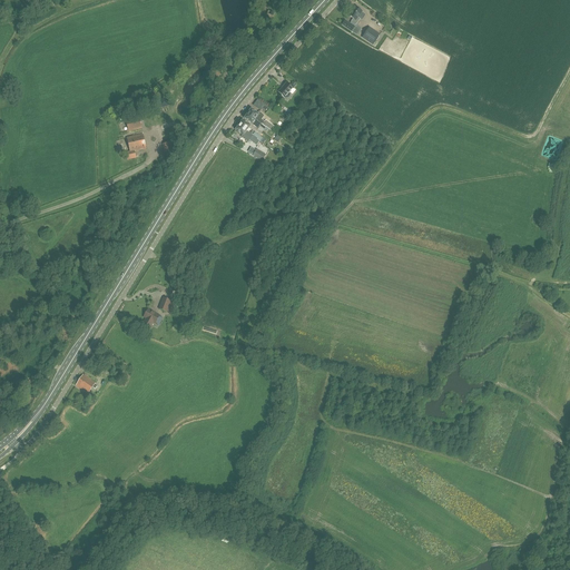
[(345,21),(342,25),(357,36),(362,29),(356,25),(360,19),(357,18),(362,12),(362,11),(355,7),(352,11),(353,11),(350,16),(353,19),(351,21),(352,22),(350,23),(345,21)]
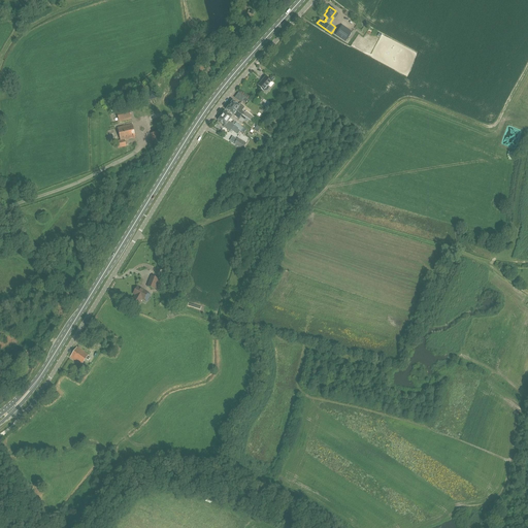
[(342,25),(335,35),(345,42),(352,32),(342,25)]
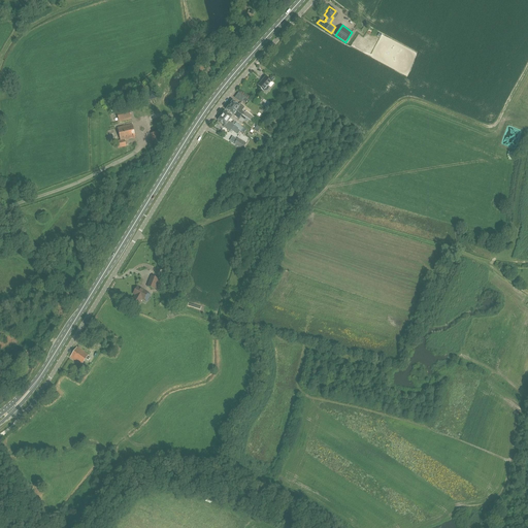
[(268,86),(270,83),(271,81),(266,76),(258,86),(264,91),(265,91),(266,91),(267,91),(268,89),(269,88),(268,87),(268,86)]
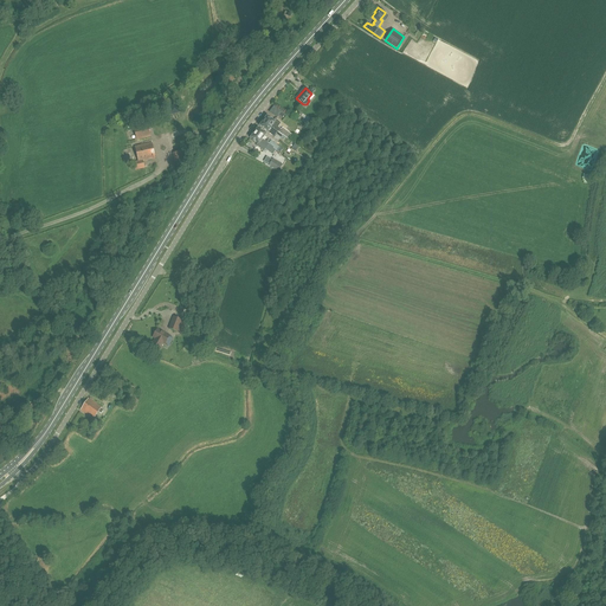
[(268,116),(263,121),(278,131),(283,135),(285,137),(288,139),(291,134),(283,128),(282,129),(278,127),(281,123),(276,118),(274,121),(268,116)]
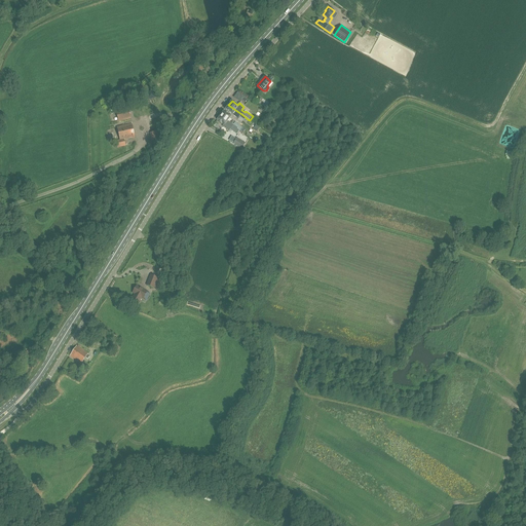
[(228,105),(225,109),(232,114),(236,117),(237,115),(239,117),(240,116),(241,114),(228,105)]
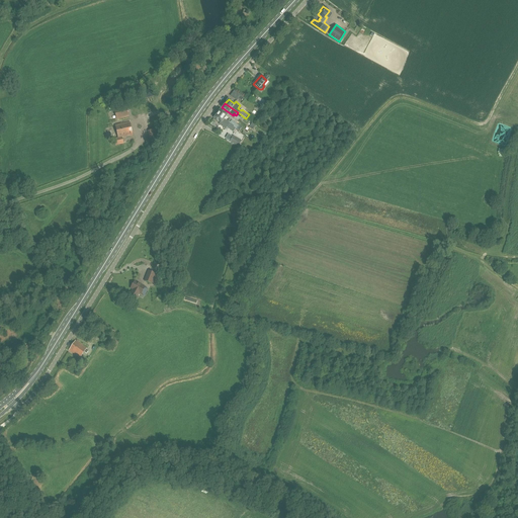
[(114,110),(116,120),(130,117),(126,107),(114,110)]
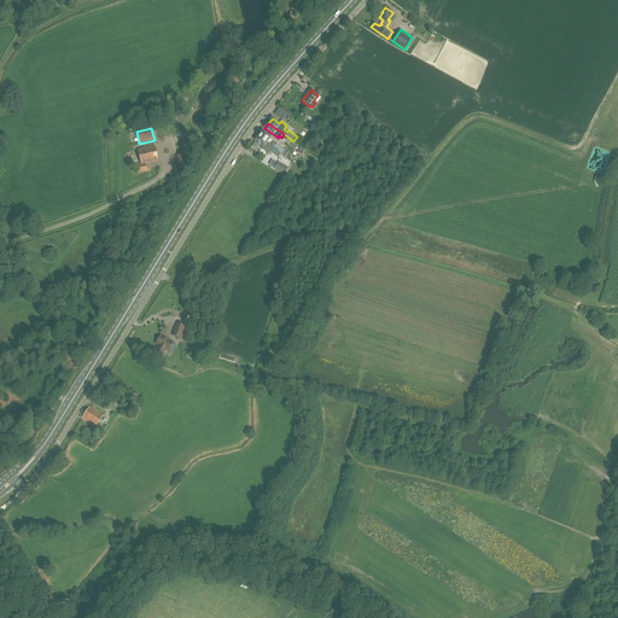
[(263,130),(260,135),(273,146),(275,144),(269,139),(272,136),(263,130)]
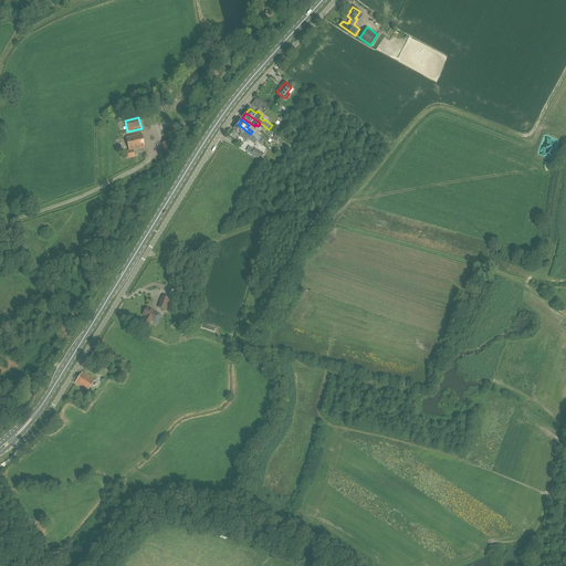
[(238,124),(233,129),(241,135),(240,136),(247,140),(248,139),(254,144),(258,139),(255,138),(251,135),(250,134),(238,124)]
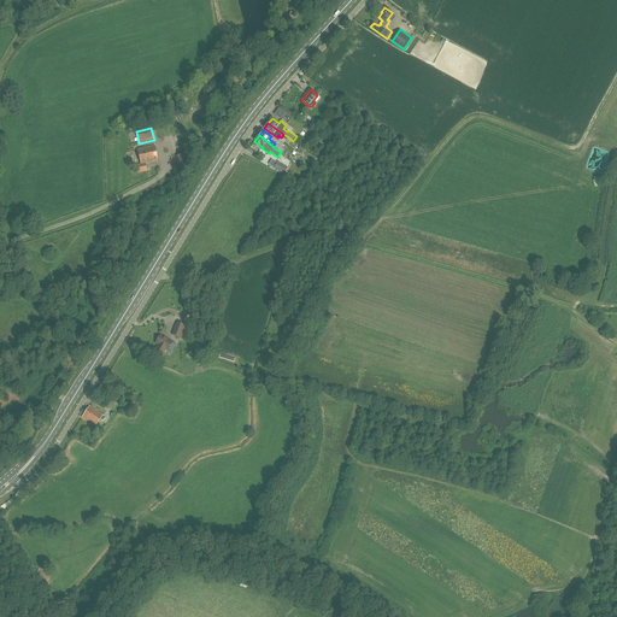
[(276,144),(274,147),(278,151),(281,152),(283,154),(286,151),(276,144)]
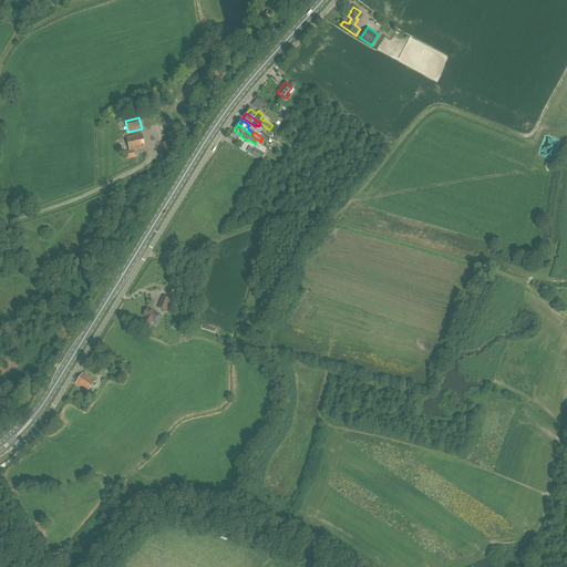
[(130,151),(125,152),(126,161),(135,158),(134,151),(136,151),(138,151),(138,150),(137,150),(142,148),(145,147),(143,141),(142,134),(134,136),(126,137),(127,140),(127,143),(126,143),(127,145),(127,146),(129,146),(130,148),(130,151)]
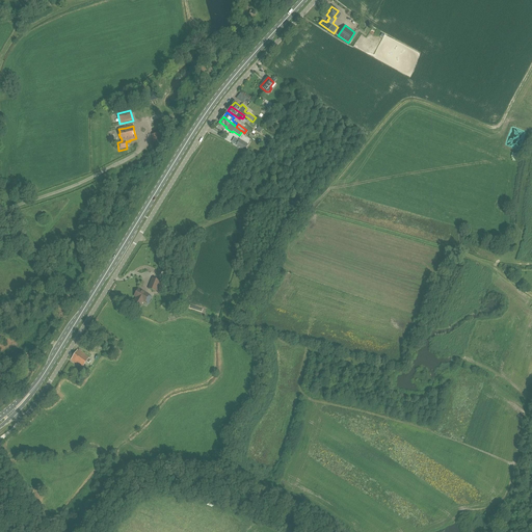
[(236,144),(236,145),(245,151),(248,144),(239,139),(239,140),(236,144)]
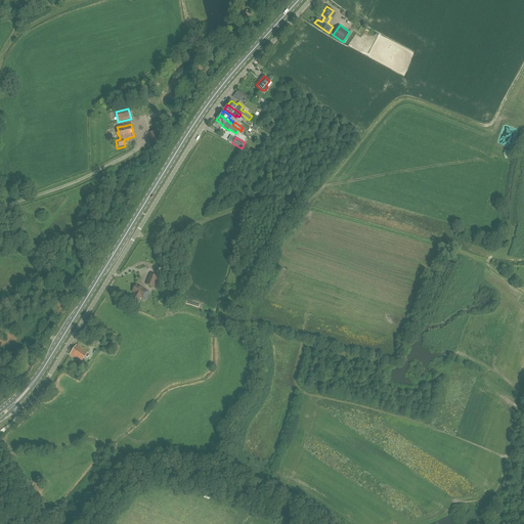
[(149,273),(145,285),(154,288),(154,287),(157,277),(158,276),(149,273)]
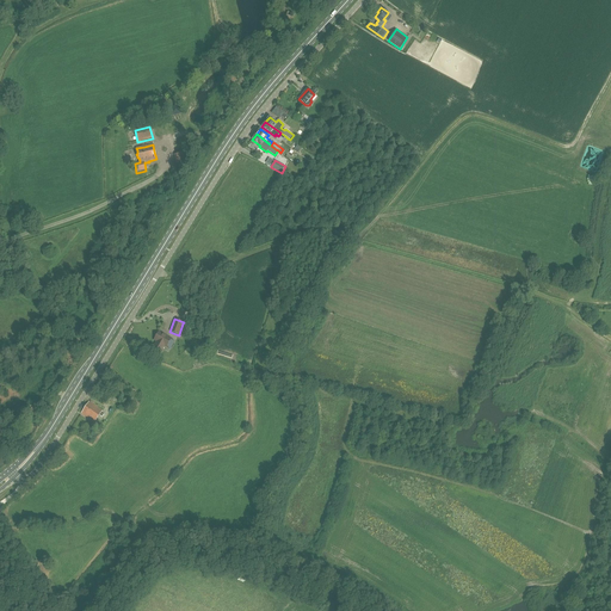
[(152,350),(159,355),(165,346),(166,347),(171,339),(159,332),(159,333),(158,333),(155,335),(156,337),(154,340),(156,341),(152,350)]
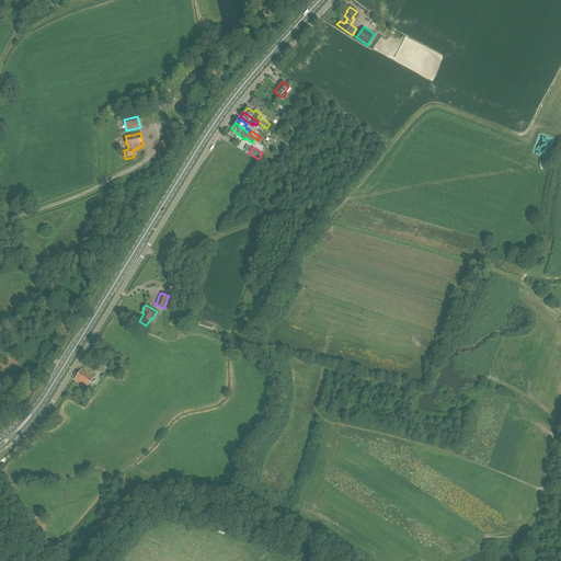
[(102,356),(96,359),(94,361),(98,368),(105,364),(102,356)]
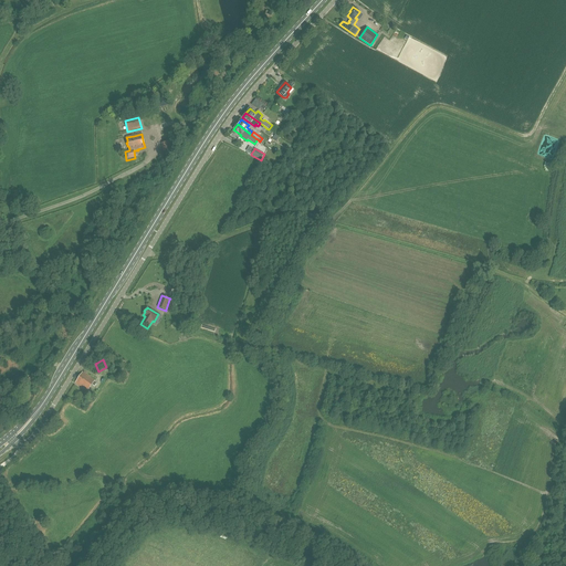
[(95,380),(83,371),(75,383),(87,391),(95,380)]
